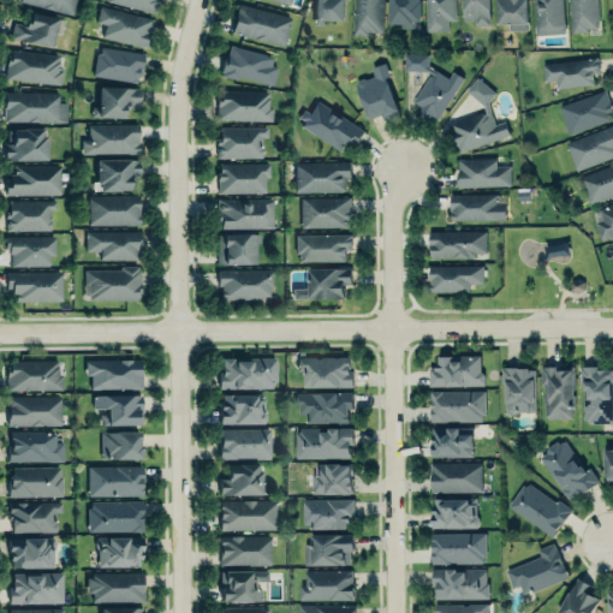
[(73,17),(77,0),(21,0),(21,4),(73,17)]
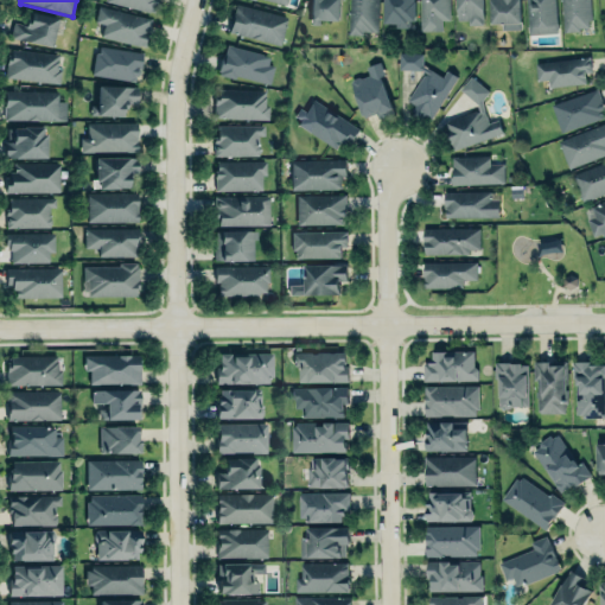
[(158,0),(107,0),(107,5),(155,16),(158,0)]
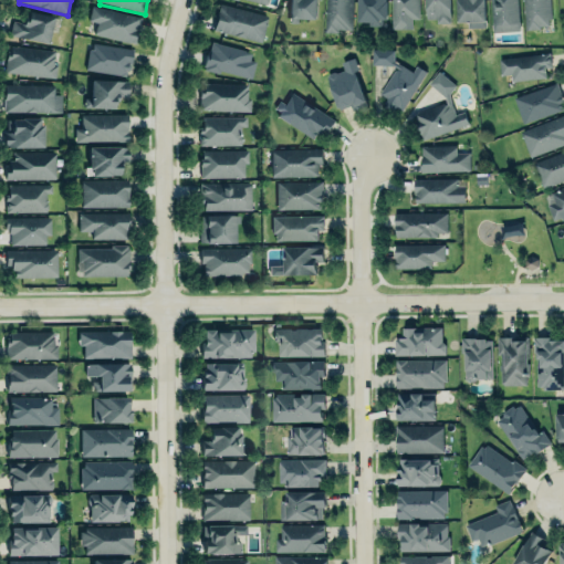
[(291,0),(290,25),(302,25),(302,22),(320,23),(322,1),(323,1),(323,0),(291,0)]
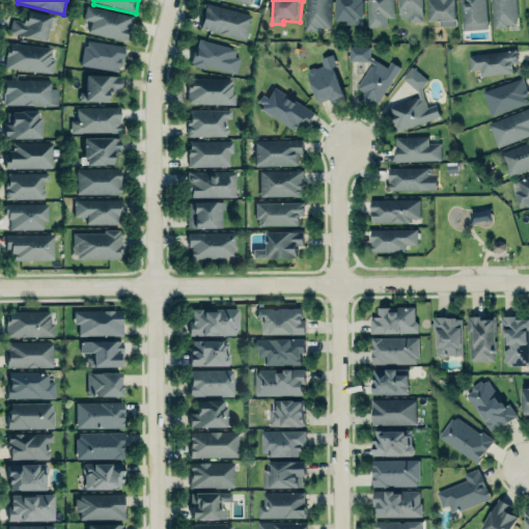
[(333,0),(307,0),(307,31),(332,32),(333,0)]
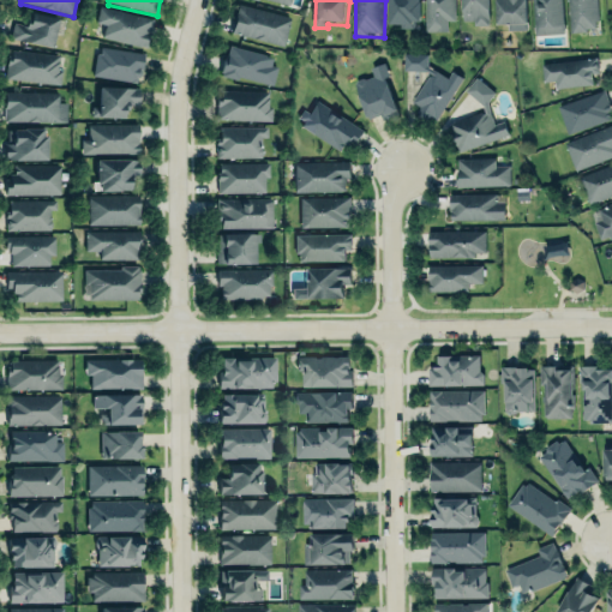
[(390,0),(391,29),(421,29),(420,0),(390,0)]
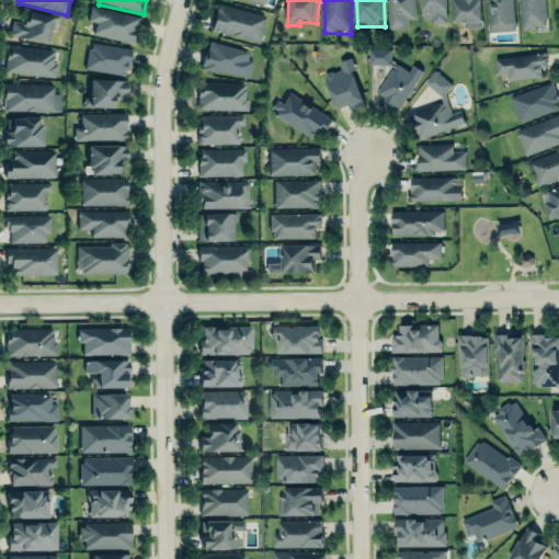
[(418,22),(417,0),(389,0),(390,32),(410,32),(410,22),(418,22)]
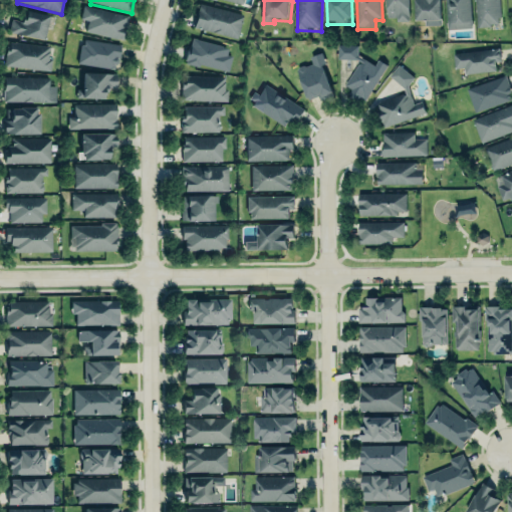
[(412,0),(413,22),(399,23),(399,19),(390,19),(389,0),(412,0)]
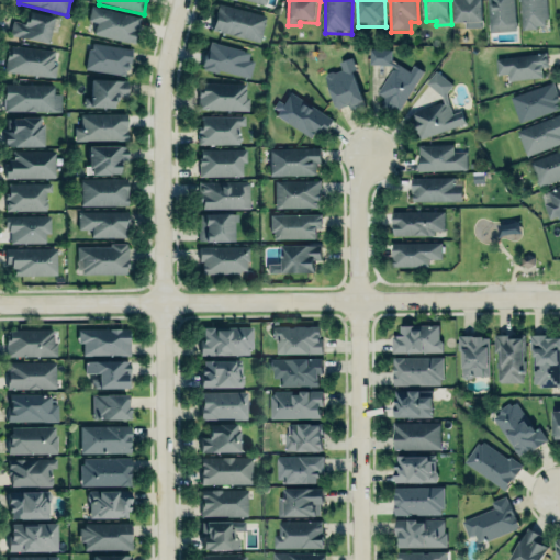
[(455,0),(456,24),(466,24),(466,30),(484,30),(483,0),(455,0)]
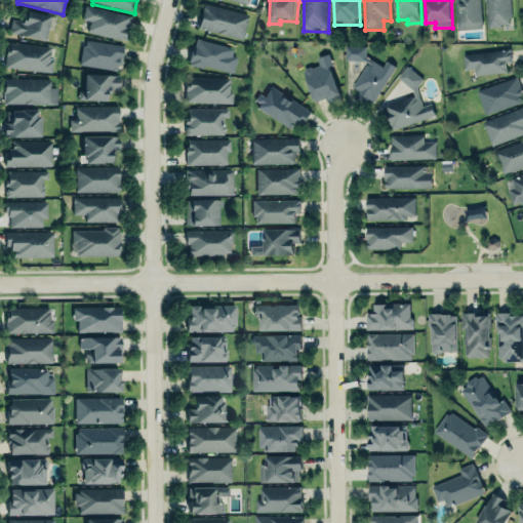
[(456,0),(459,32),(484,30),(482,0),(456,0)]
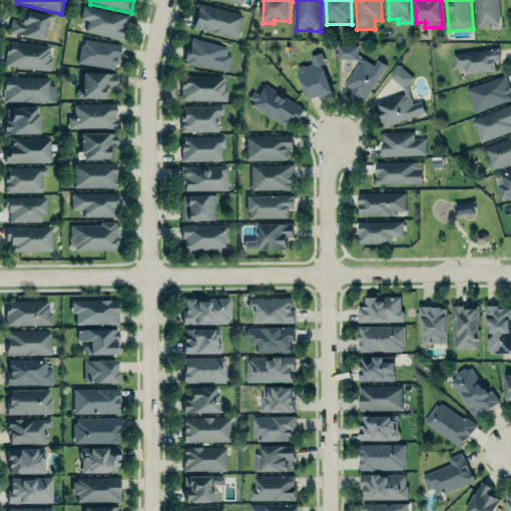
[(476,0),(500,0),(502,18),(499,19),(500,25),(491,25),(491,28),(478,28),(476,0)]
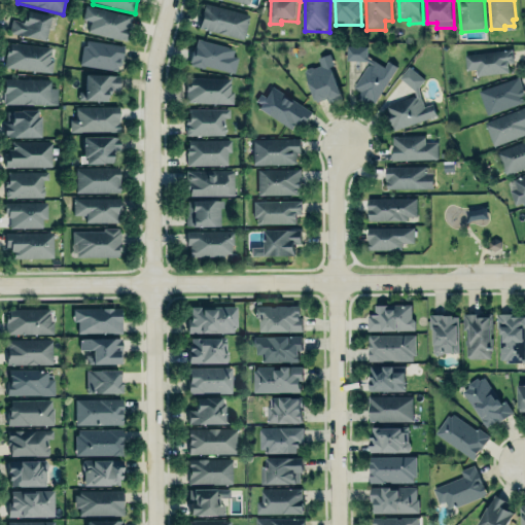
[(206,4),(251,16),(245,41),(200,29),(203,21),(205,12),(206,4)]
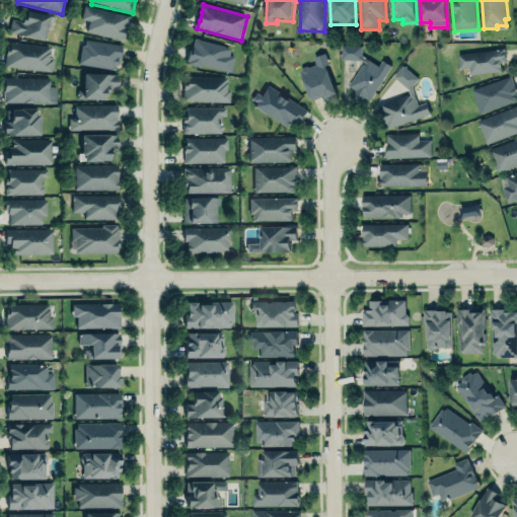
[(131,16),(85,7),(82,21),(89,22),(87,33),(125,42),(131,16)]
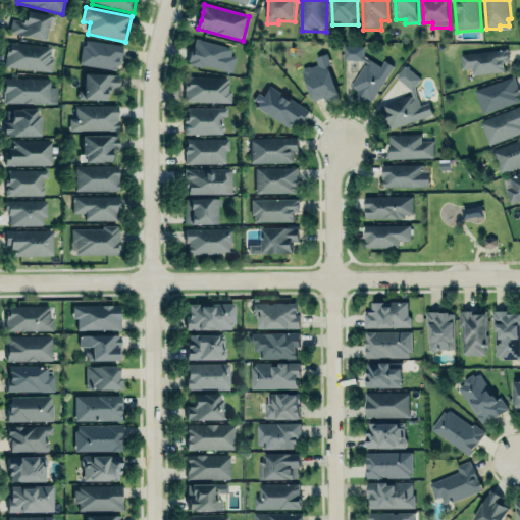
[(13,20),(23,22),(23,19),(27,20),(29,12),(51,17),(45,42),(10,34),(13,20)]
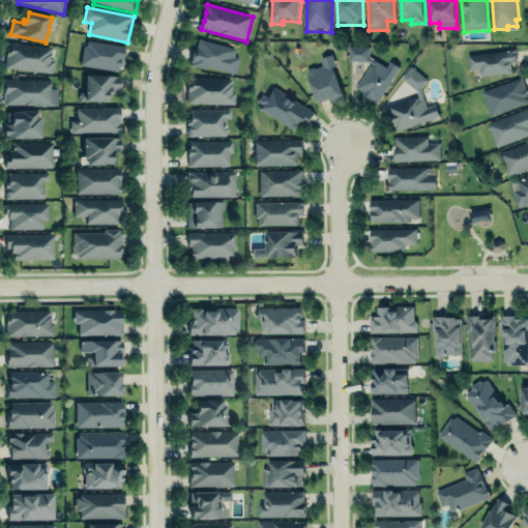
[(200,40),(231,49),(231,50),(237,51),(235,57),(241,59),(237,75),(207,69),(207,70),(193,66),(194,64),(193,63),(195,53),(197,53),(200,40)]
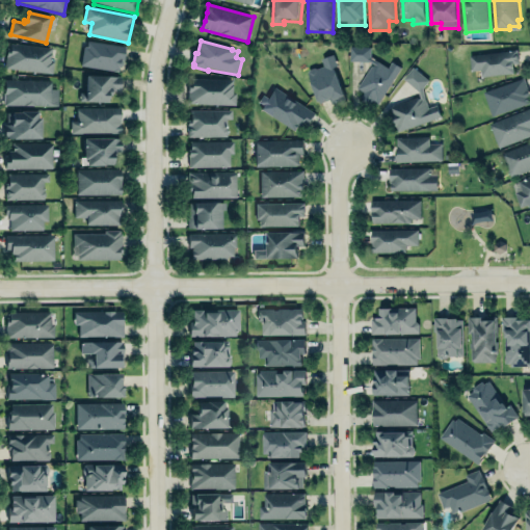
[(86,46),(83,67),(118,71),(120,68),(122,68),(124,65),(127,48),(85,42),(84,46),(86,46)]
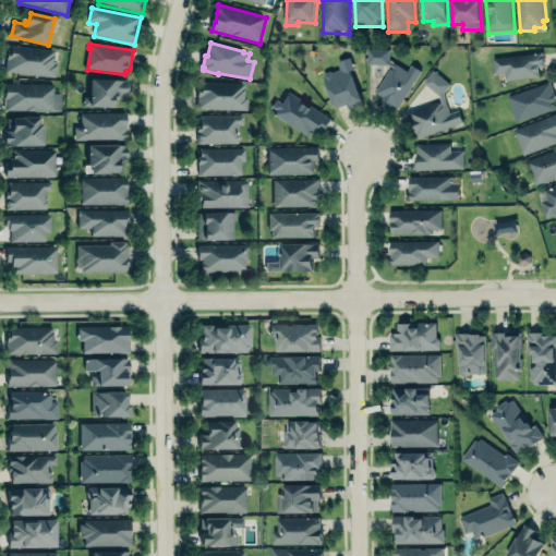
[(55,77),(57,51),(9,47),(7,74),(55,77)]
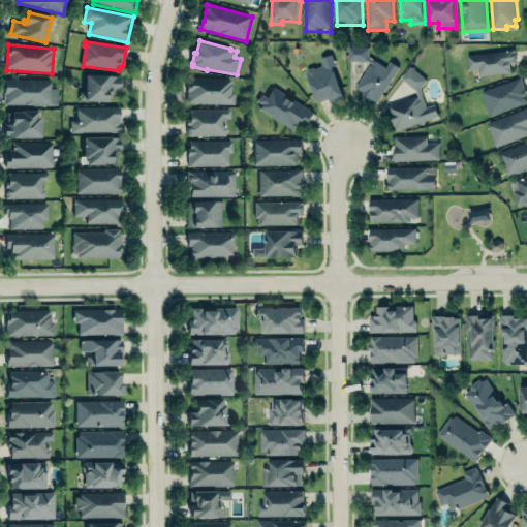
[(370,104),(373,101),(377,105),(401,68),(392,62),(388,69),(370,59),(370,49),(350,48),(349,62),(369,63),(372,66),(357,89),(364,94),(361,98),(363,99),(363,100),(369,104),(370,104)]
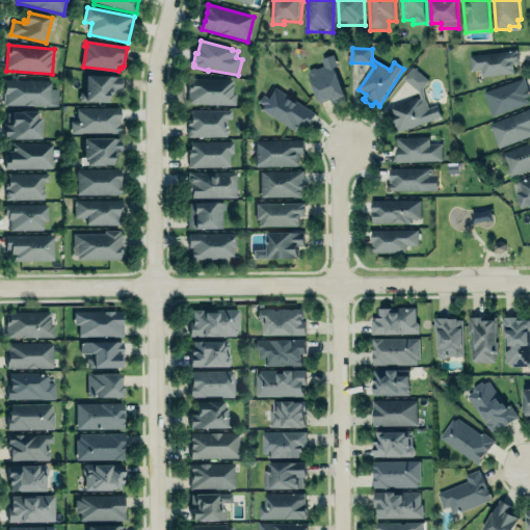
[(482,79),(514,76),(513,65),(519,64),(518,53),(471,57),(472,73),(481,73),(482,79)]
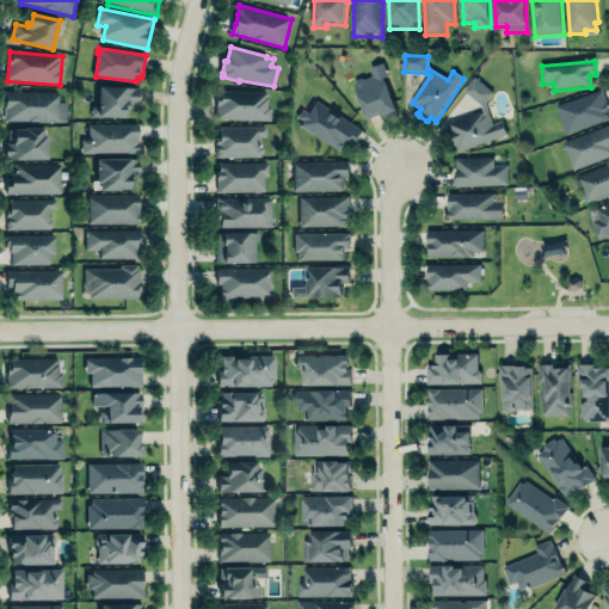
[(508,137),(504,123),(493,125),(485,100),(488,100),(484,82),(471,87),(479,116),(447,127),(455,154),(508,137)]
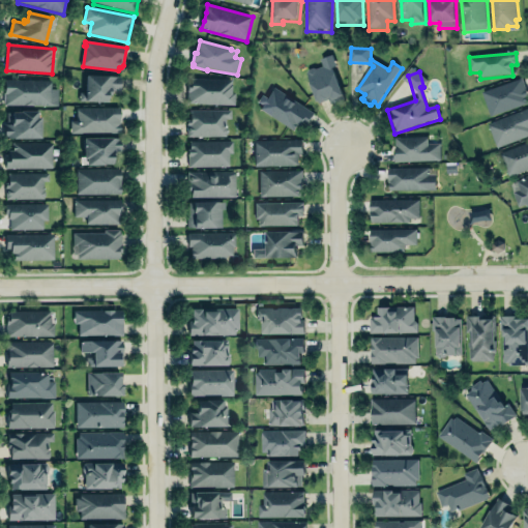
[(87,77),(87,93),(81,93),(81,101),(86,101),(86,103),(109,104),(109,96),(112,96),(112,92),(121,93),(121,78),(87,77)]
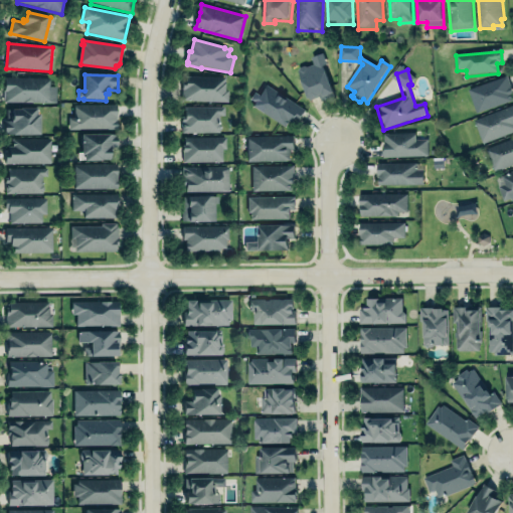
[(181,103),(230,104),(230,90),(227,90),(228,76),(182,74),(181,103)]
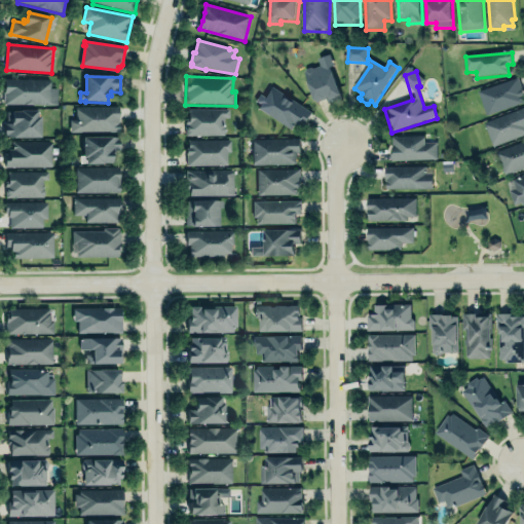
[(479,91),(520,78),(523,89),(523,98),(522,98),(523,101),(523,104),(487,116),(479,91)]
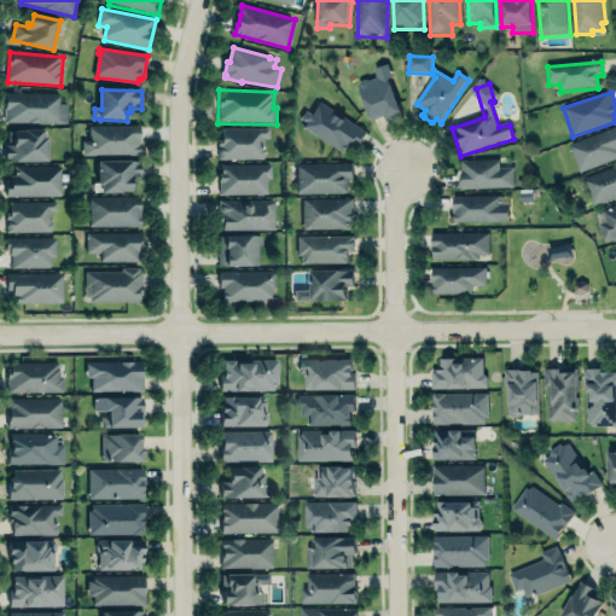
[(6,123),(18,123),(30,123),(30,125),(69,125),(70,104),(60,104),(62,94),(6,94),(6,123)]
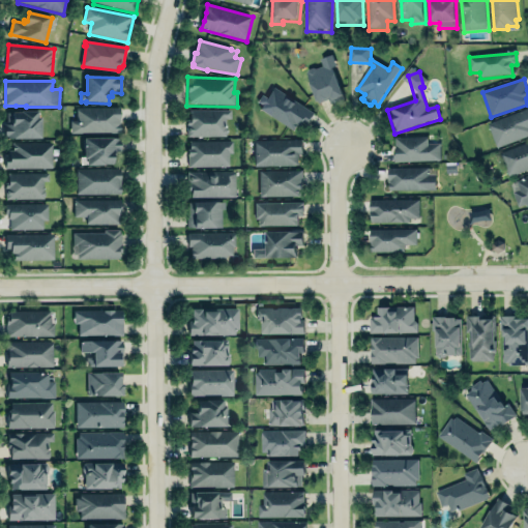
[(262,110),(295,132),(299,125),(302,127),(305,123),(309,126),(316,114),(275,88),(268,99),(263,95),(259,103),(264,106),(262,110)]
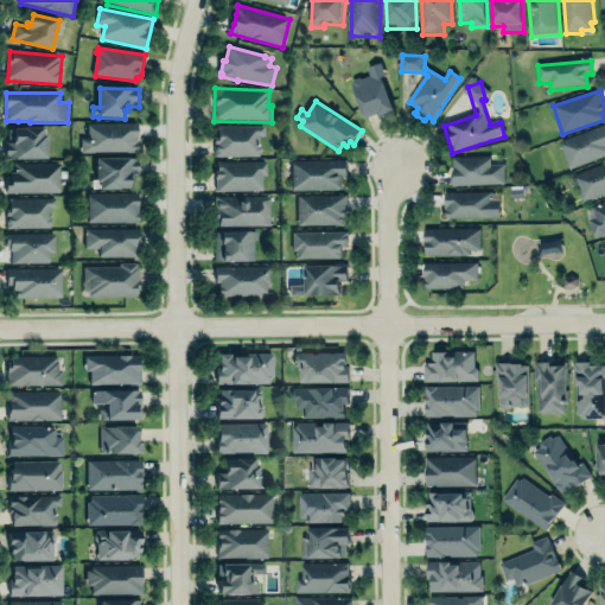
[(139,153),(139,125),(89,126),(89,140),(83,140),(83,154),(90,154),(91,152),(123,152),(128,153),(139,153)]
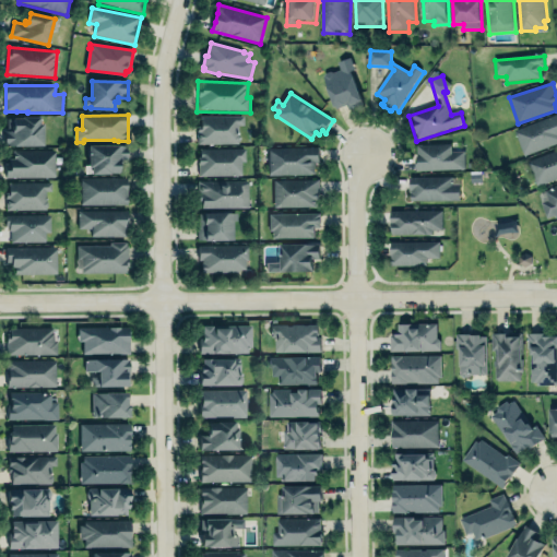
[(199,145),(240,144),(240,142),(241,141),(241,137),(239,134),(239,126),(245,126),(245,116),(202,117),(202,127),(199,128),(199,133),(199,145)]
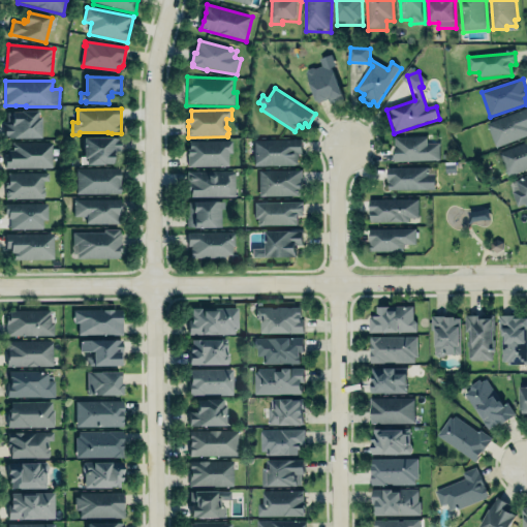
[(526,110),(488,125),(497,149),(526,137),(526,110)]
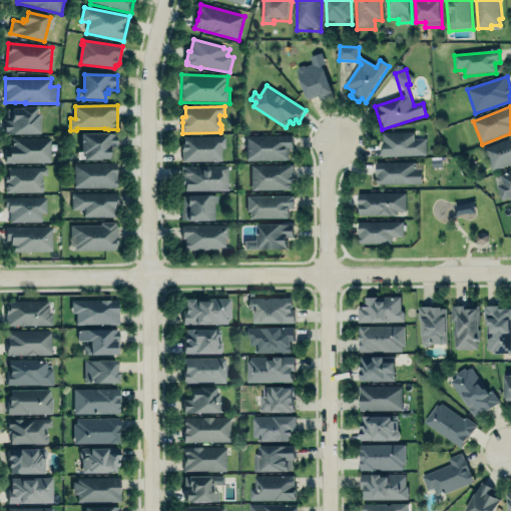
[(40,134),(40,115),(37,115),(37,109),(21,109),(21,110),(8,110),(8,122),(5,122),(5,135),(40,134)]
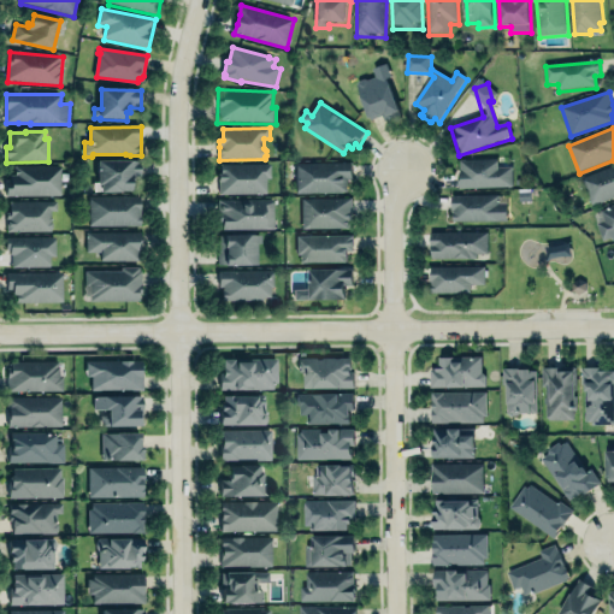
[(461,160),(461,181),(459,181),(459,190),(514,189),(514,166),(500,167),(500,159),(461,160)]
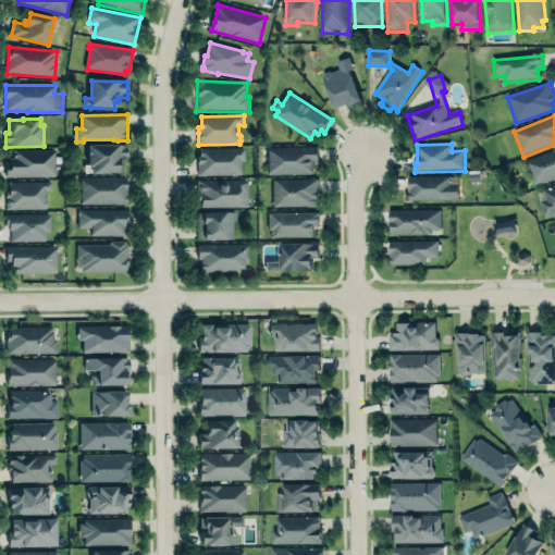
[(127,147),(87,146),(87,174),(120,175),(120,163),(126,163),(127,147)]
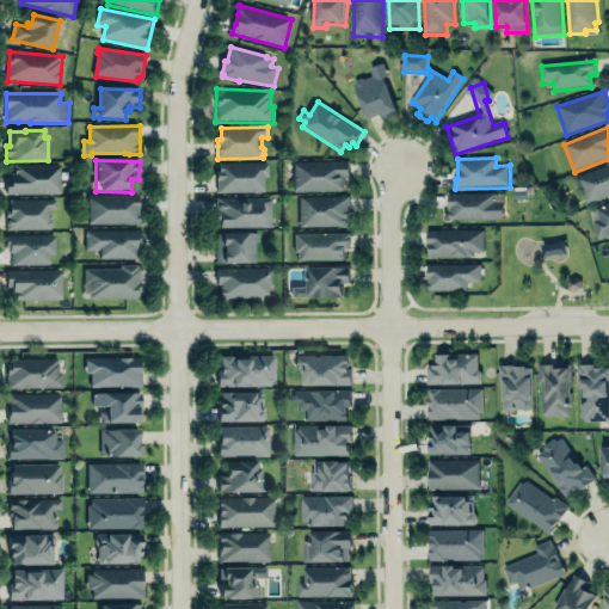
[(219,195),(266,194),(265,178),(270,178),(270,162),(221,164),(221,173),(217,173),(219,195)]
